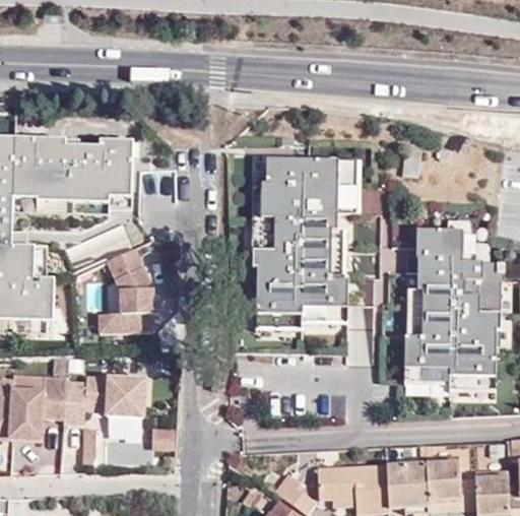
[(0,332),(54,333),(55,278),(36,278),(35,245),(13,245),(13,210),(110,213),(110,205),(134,205),(132,140),(0,134),(0,332)]
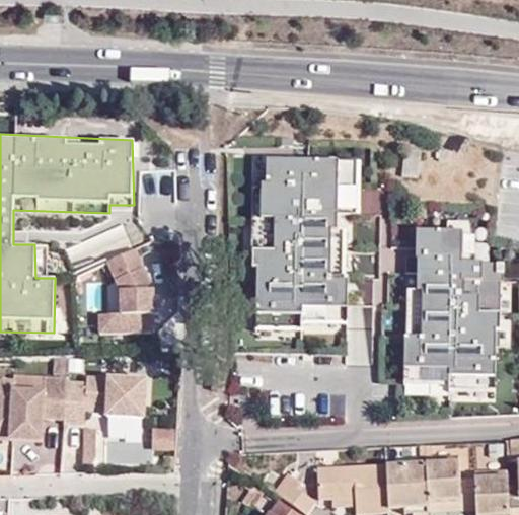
[(256,158),(254,324),(346,327),(349,212),(360,211),(362,158),(256,158)]
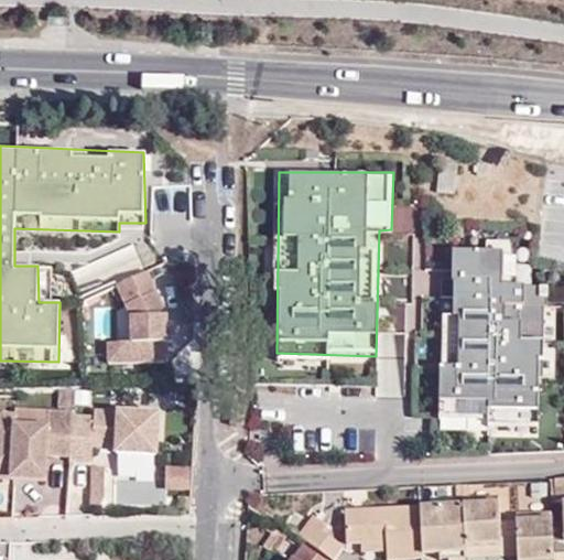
[(503,249),(453,248),(452,279),(442,280),(440,423),(541,430),(538,283),(506,283),(503,249)]
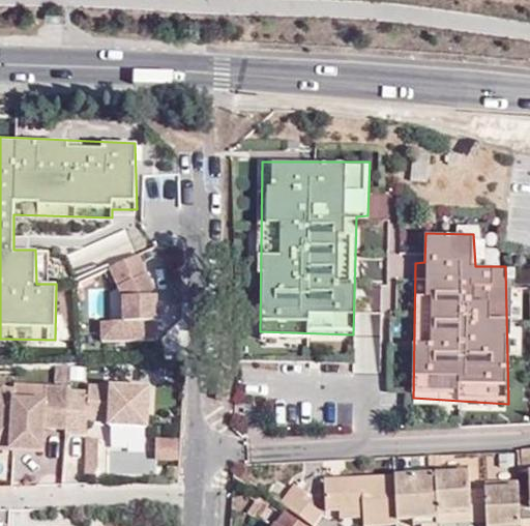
[(123,295),(124,319),(101,320),(102,339),(157,335),(155,290),(140,250),(108,266),(123,295)]
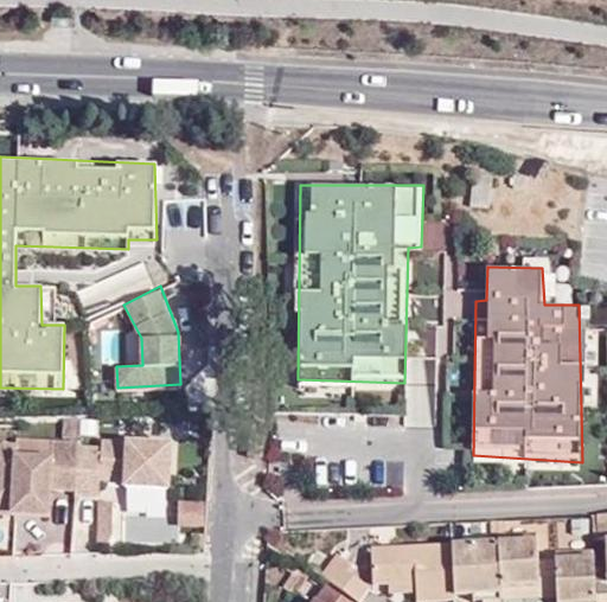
[(80,434),(81,412),(70,412),(69,434),(80,434)]
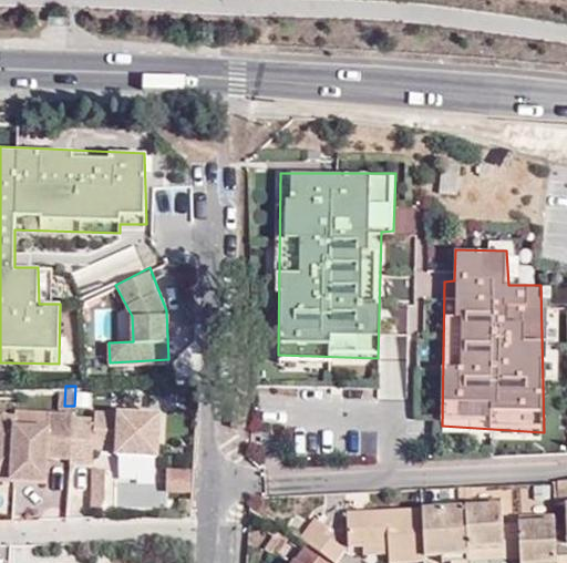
[(74,416),(74,411),(51,410),(50,427),(17,423),(18,415),(0,412),(0,460),(16,462),(13,477),(48,479),(48,462),(38,462),(38,453),(49,453),(72,456),(74,416)]
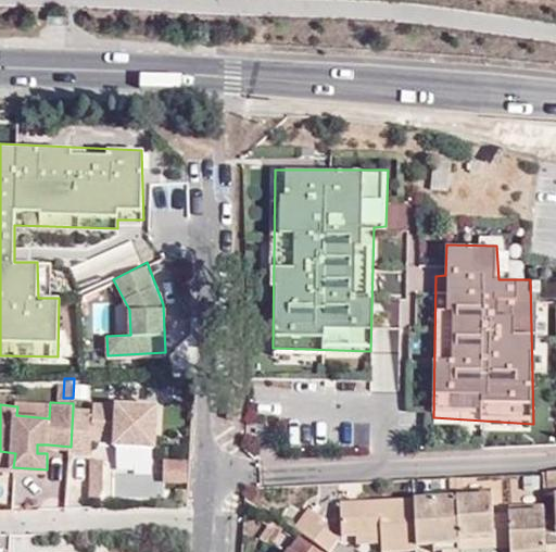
[(71,447),(70,451),(92,453),(93,436),(117,438),(117,442),(154,444),(158,408),(97,402),(95,409),(73,408),(71,447)]
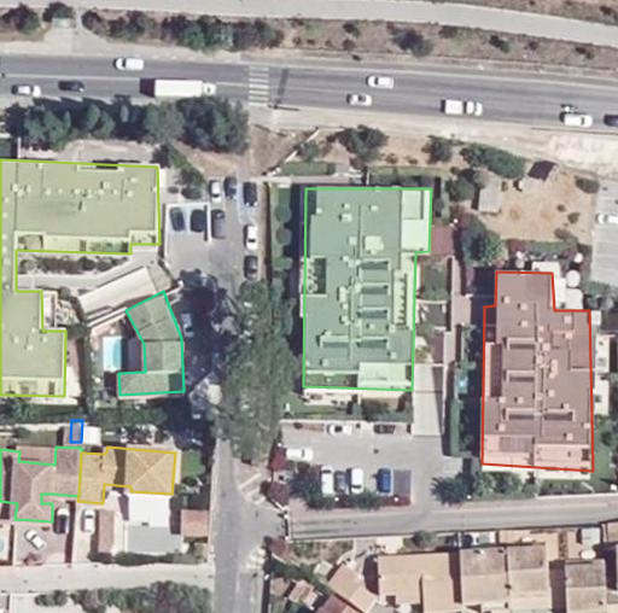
[(17,503),(0,501),(0,518),(15,519),(17,503)]
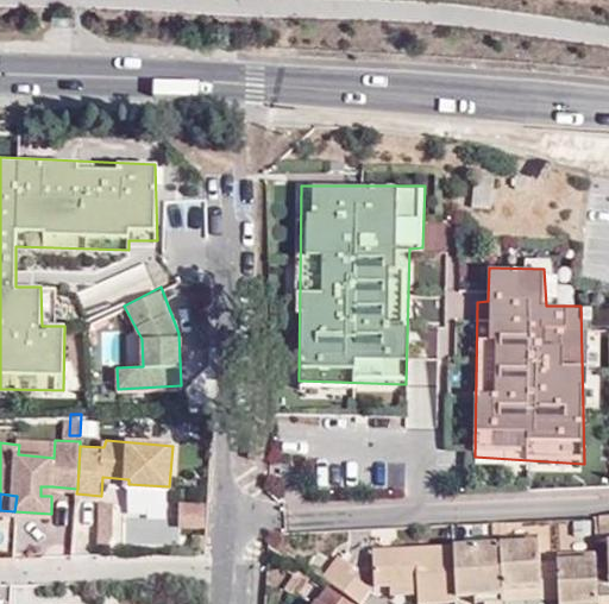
[(538,540),(500,542),(501,587),(539,585),(539,597),(558,597),(556,559),(538,560),(538,540)]
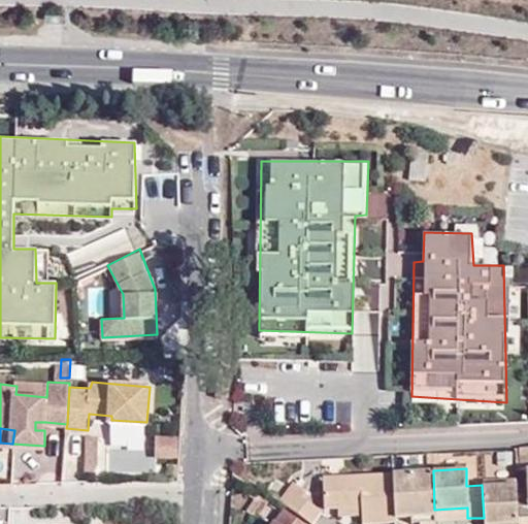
[(433,470),(392,471),(394,517),(419,516),(419,523),(434,523),(434,520),(434,510),(433,470)]
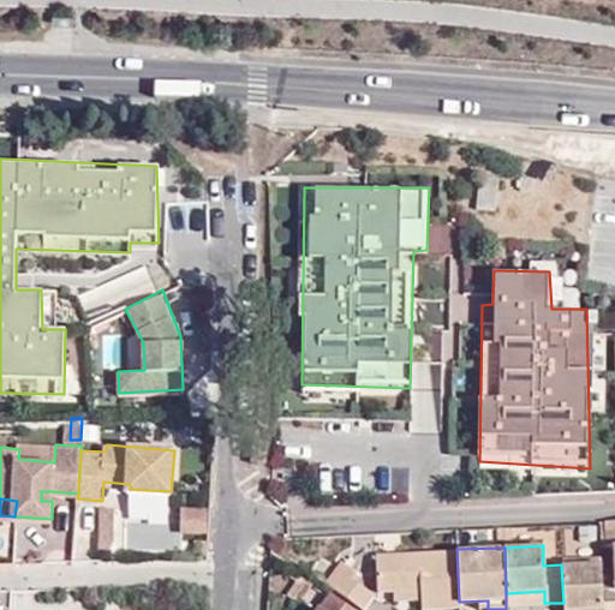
[(457,549),(401,552),(402,586),(421,585),(422,596),(421,605),(459,603),(459,602),(457,549)]
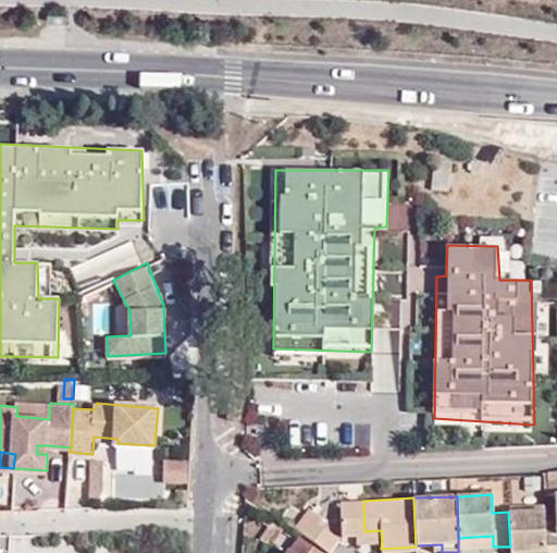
[(364,531),(363,501),(341,502),(343,532),(357,532),(364,531)]
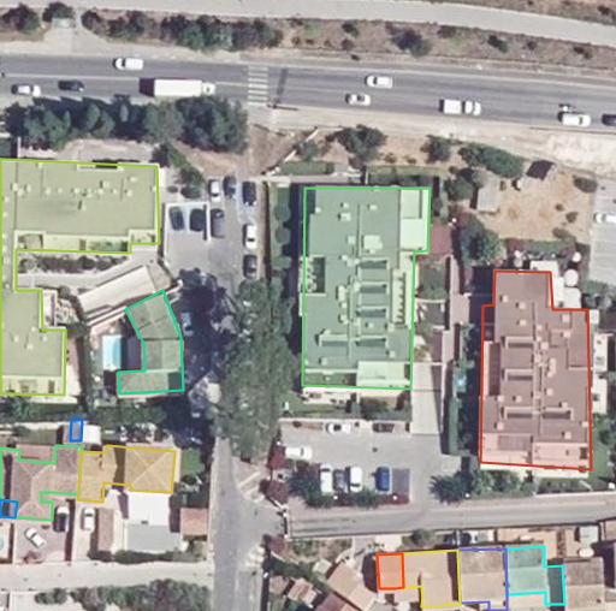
[(343,561),(329,581),(366,609),(375,594),(356,580),(361,574),(343,561)]
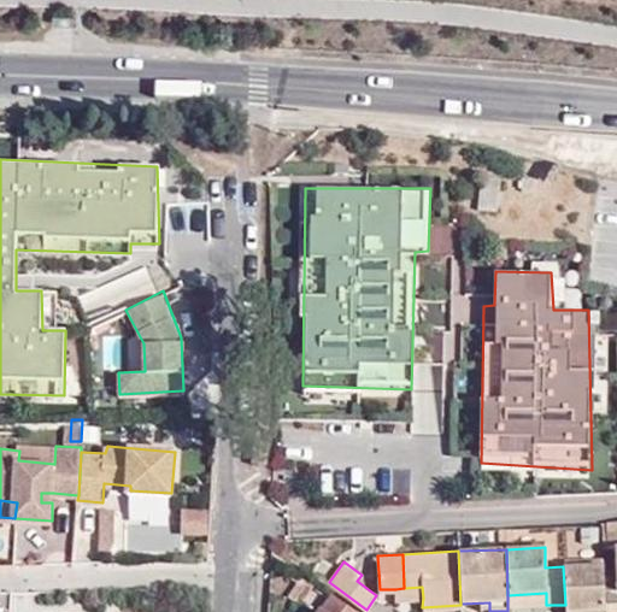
[(603,564),(563,566),(565,605),(565,611),(606,610),(605,611),(616,611),(616,601),(604,602),(603,564)]
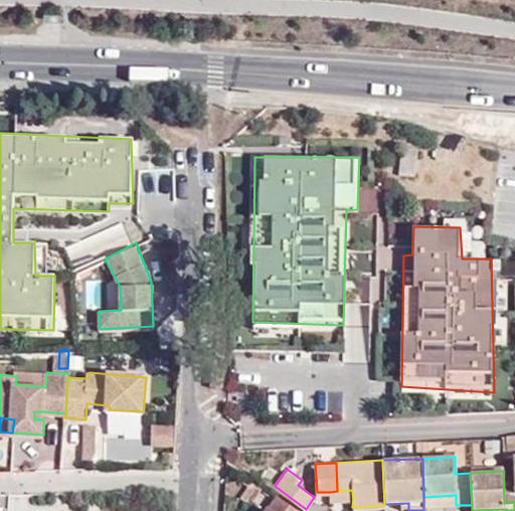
[(352,490),(337,491),(337,499),(353,499),(352,490)]
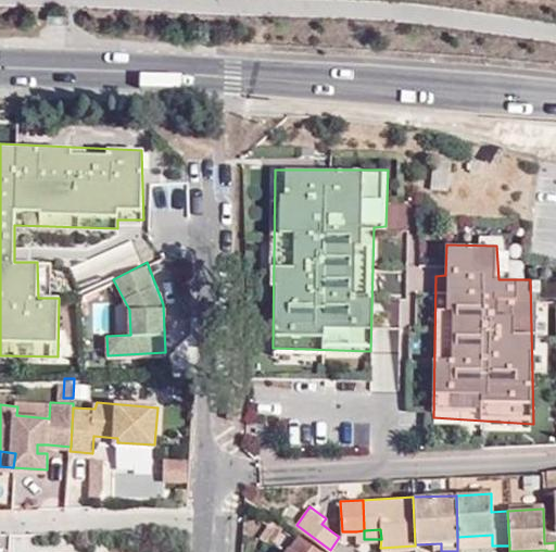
[(492,535),(457,537),(457,548),(492,546),(492,535)]
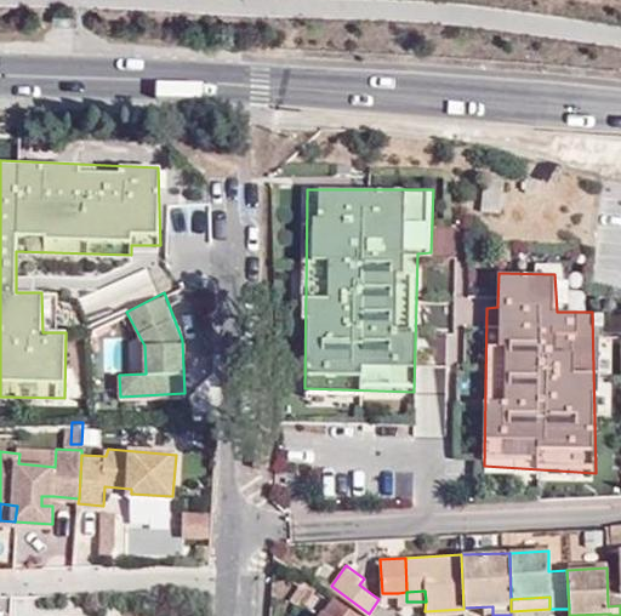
[(360,615),(339,600),(326,615),(360,615)]
